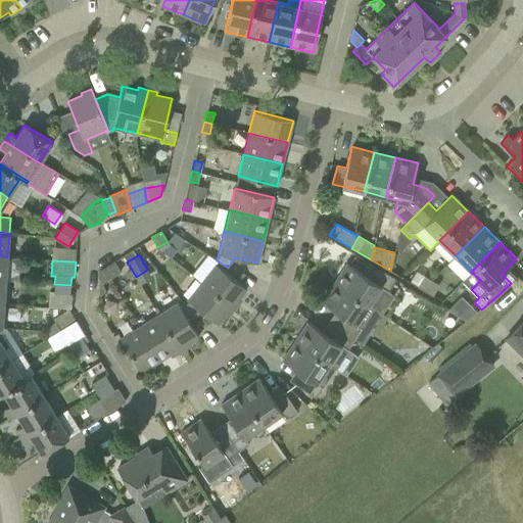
[(105,267),(111,277),(121,271),(114,260),(105,267)]
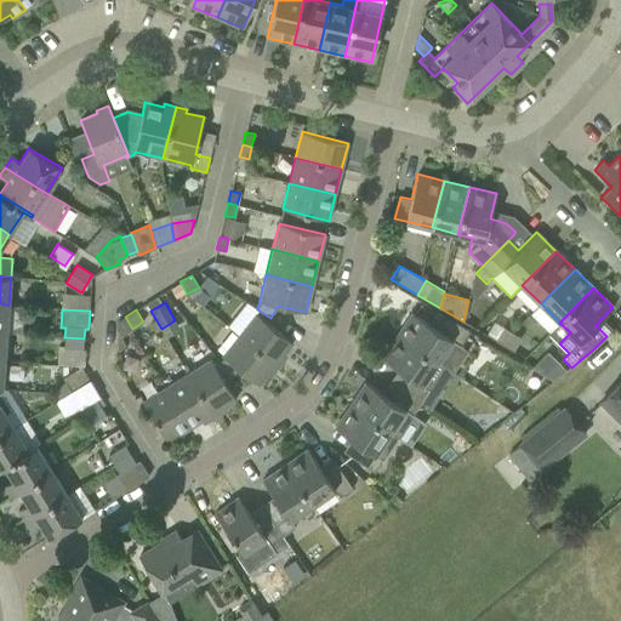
[(256,313),(238,334),(275,364),(292,343),(256,313)]
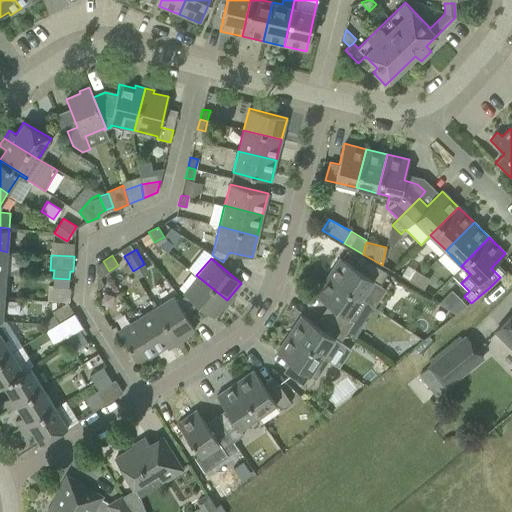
[(386,274),(380,270),(364,259),(357,269),(339,258),(327,276),(360,299),(373,280),(379,285),(386,274)]
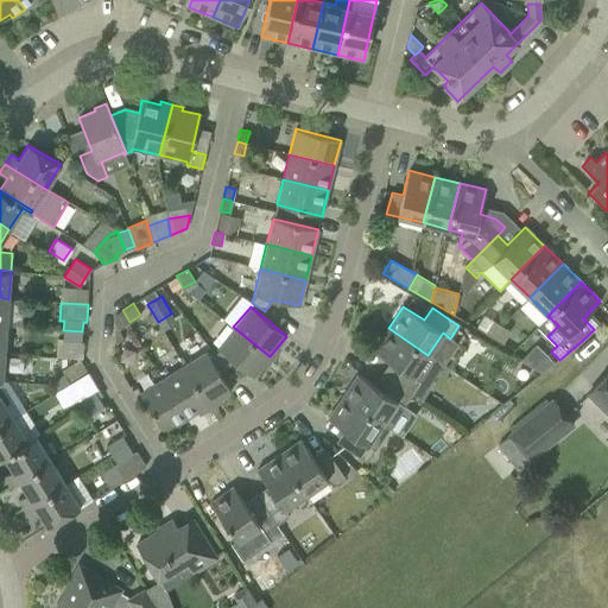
[(119,329),(130,322),(122,310),(115,314),(115,323),(119,329)]
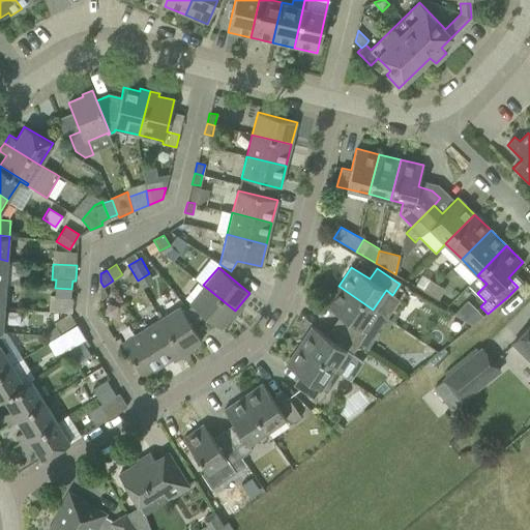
[(415,287),(431,295),(437,284),(421,275),(415,287)]
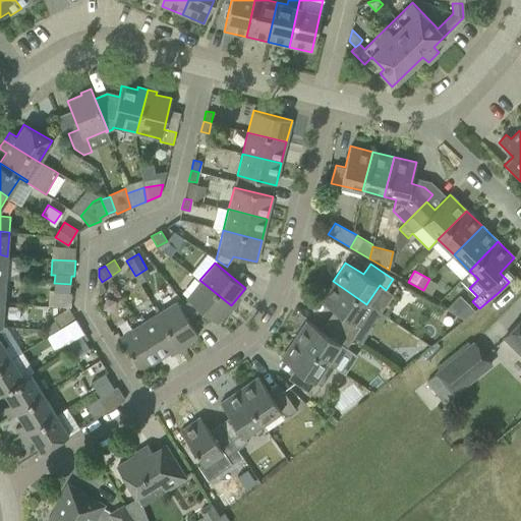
[(438,284),(429,279),(423,290),(430,295),(438,284)]
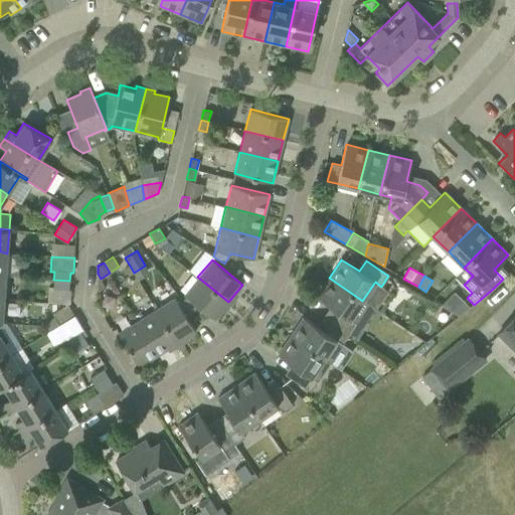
[(228,302),(197,277),(183,294),(185,296),(182,300),(192,311),(198,306),(214,319),(228,302)]
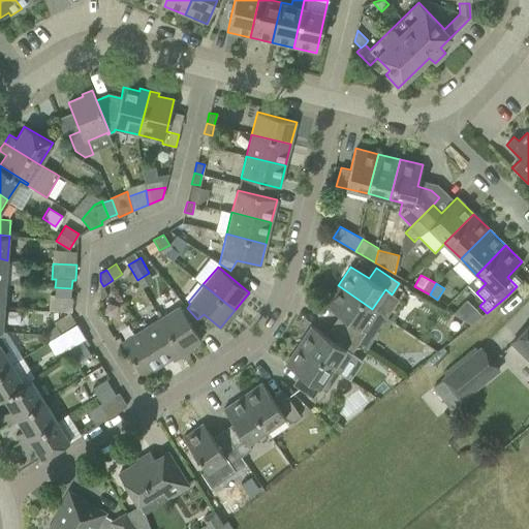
[(338,285),(324,305),(343,317),(336,328),(359,343),(366,333),(372,338),(385,317),(372,309),(338,285)]
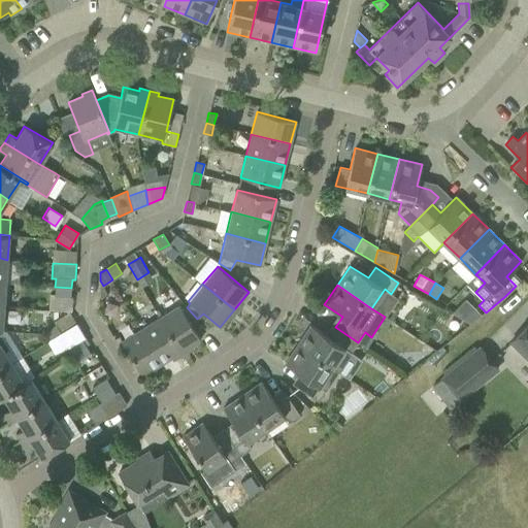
[(55,296),(70,297),(71,288),(55,287),(55,296)]
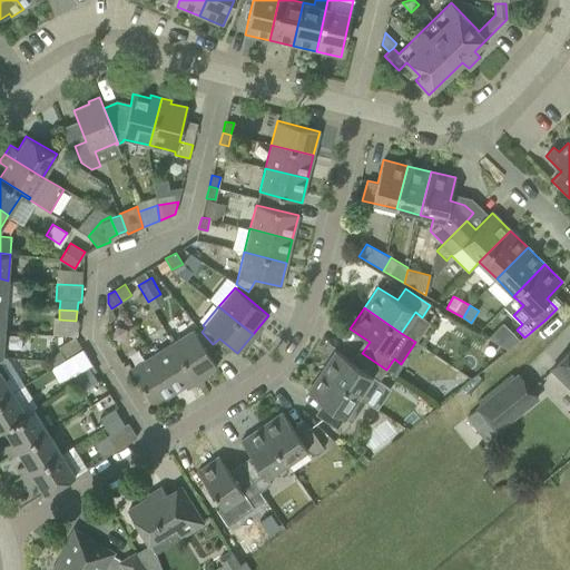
[(206,350),(213,344),(202,332),(197,336),(194,330),(173,343),(195,380),(216,366),(206,350)]
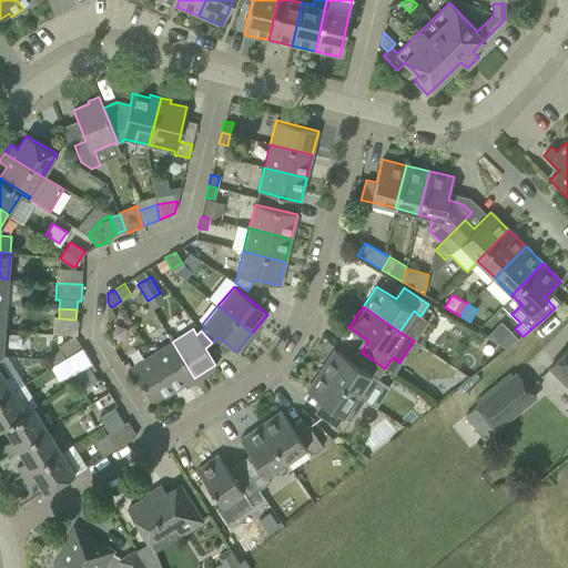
[(174,392),(184,385),(194,378),(172,342),(151,354),(174,392)]
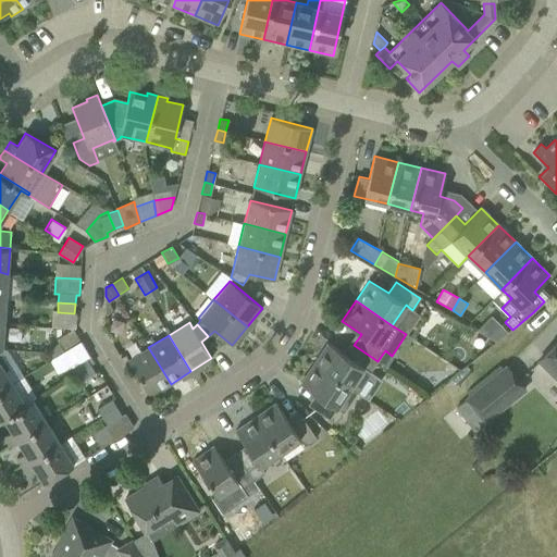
[(556,342),(539,360),(556,379),(556,342)]
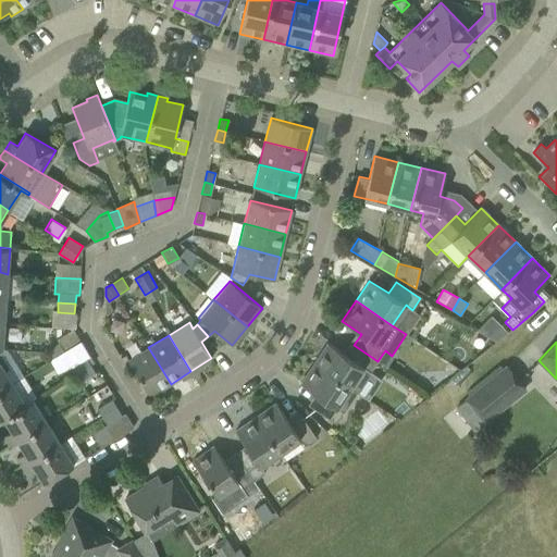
[(50,361),(64,353),(65,351),(60,343),(45,351),(50,361)]
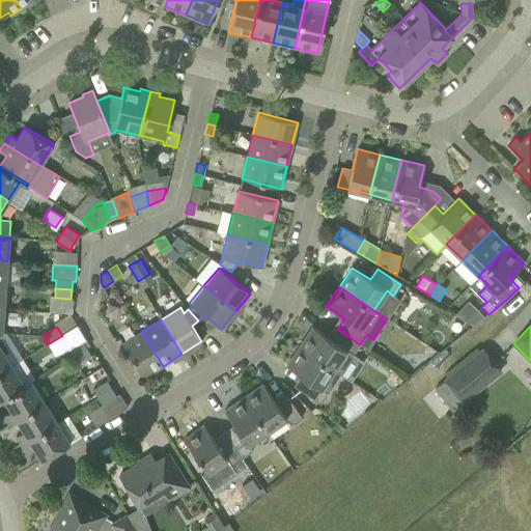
[(312,327),(299,346),(334,369),(346,351),(354,355),(355,353),(360,344),(337,329),(330,339),(312,327)]
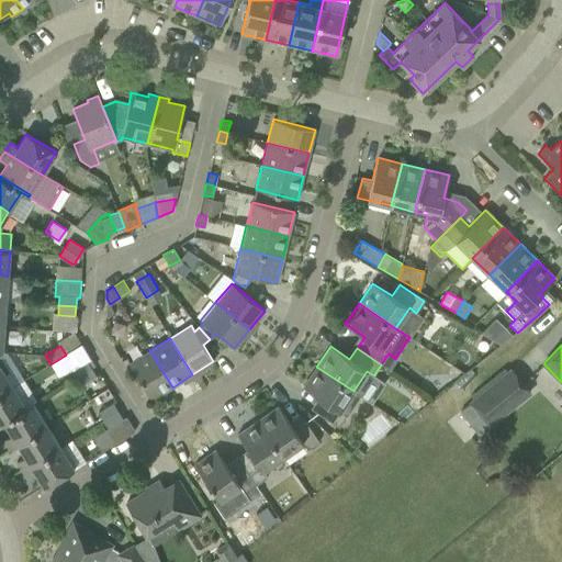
[(172,388),(149,350),(128,363),(152,400),(172,388)]
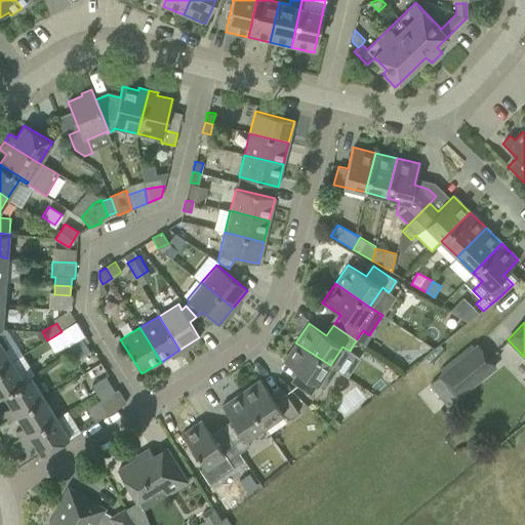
[(85,344),(80,336),(67,345),(72,353),(85,344)]
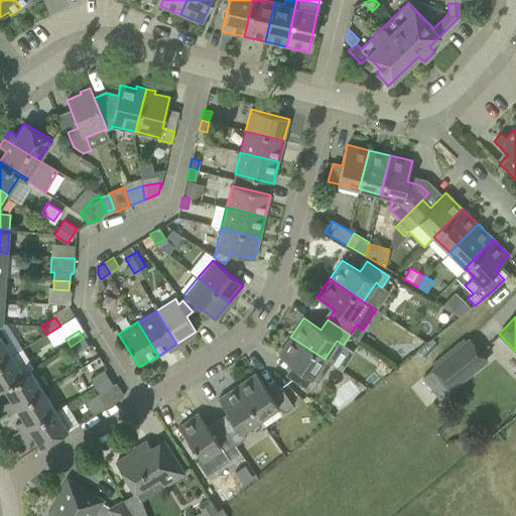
[(0,362),(11,355),(0,337),(0,362)]
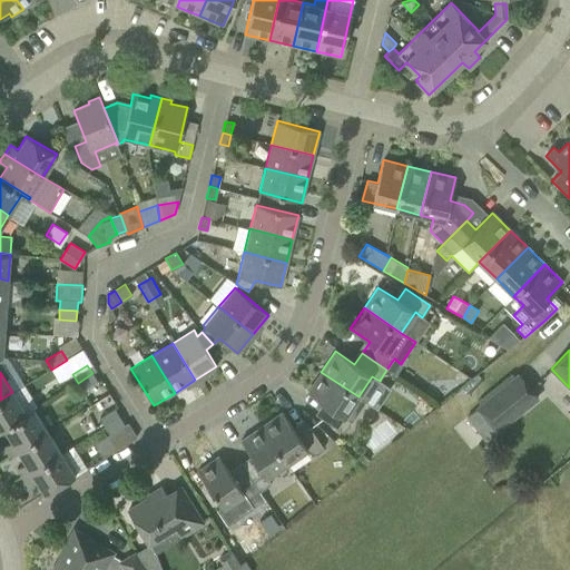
[(344,434),(365,401),(359,396),(321,372),(307,393),(326,405),(318,416),(337,430),(344,434)]
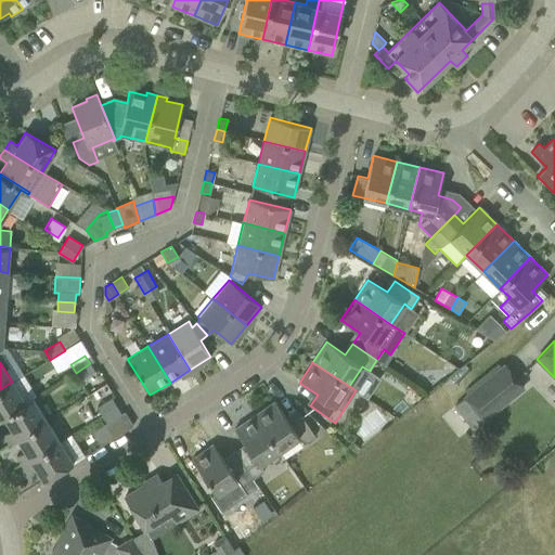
[(81,381),(95,372),(90,363),(76,373),(81,381)]
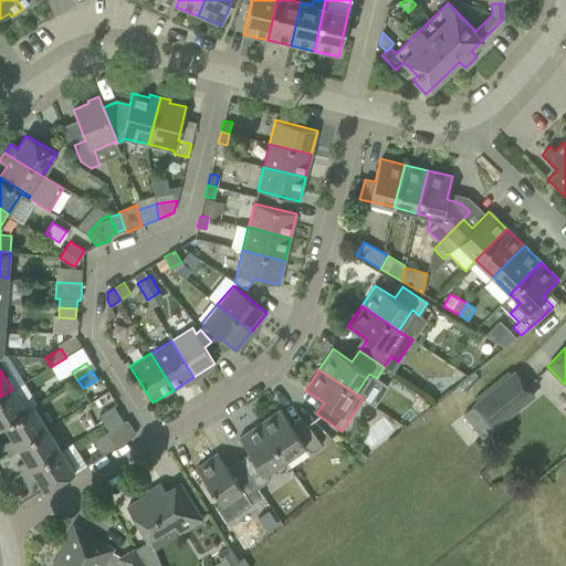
[(493,431),(535,396),(514,370),(471,405),(472,406),(462,415),(481,438),(492,430),(493,431)]
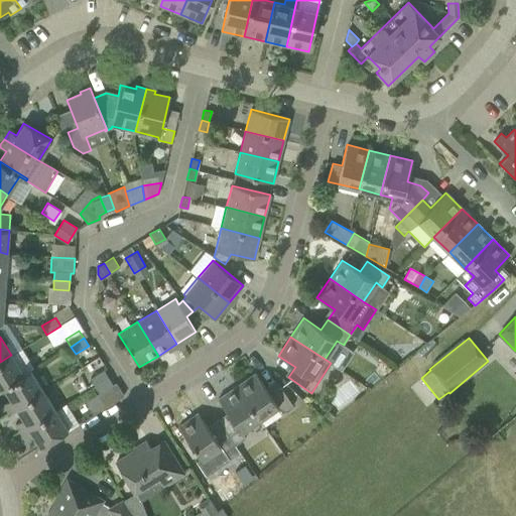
[(23,374),(11,355),(0,362),(0,390),(3,388),(31,371),(30,370),(23,374)]
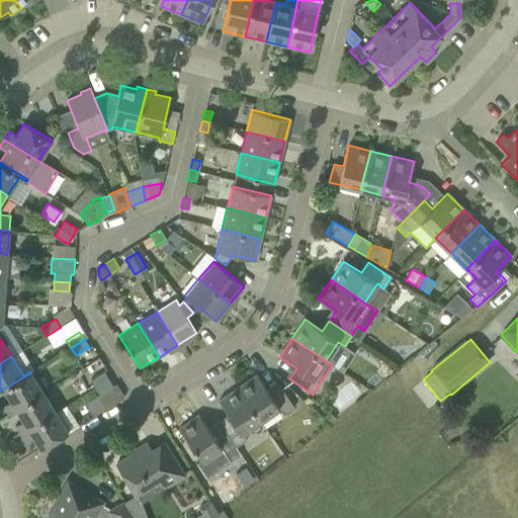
[(104,371),(90,379),(100,395),(113,386),(104,371)]
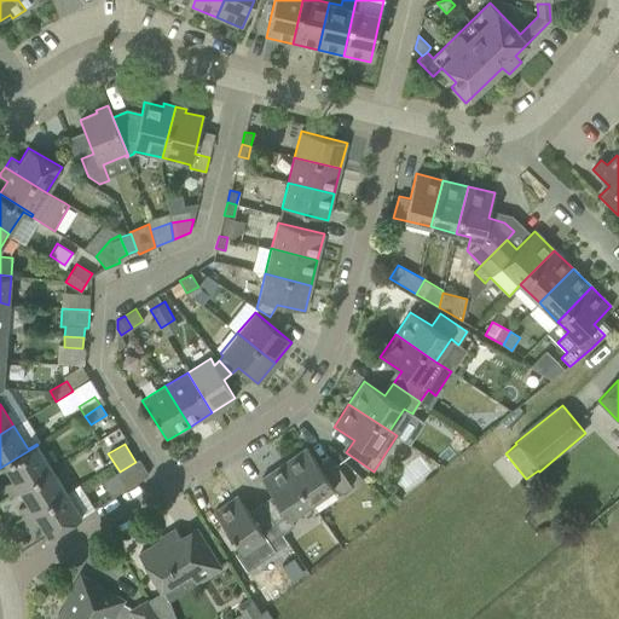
[(52,469),(38,445),(4,466),(12,479),(4,485),(10,495),(18,490),(52,469)]
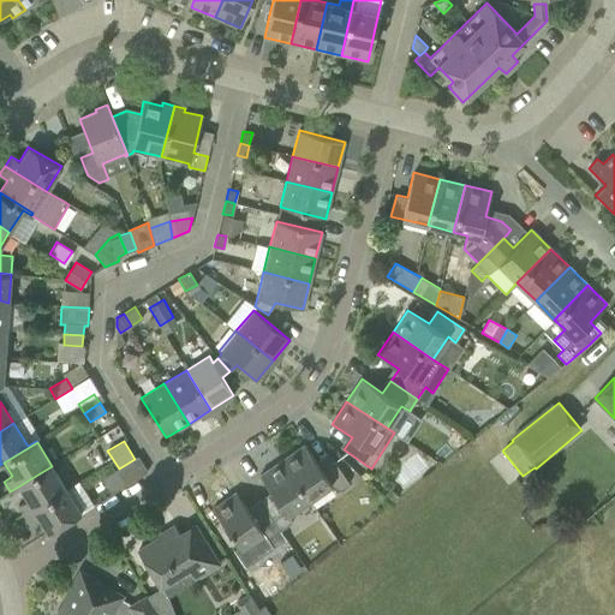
[(348,484),(344,477),(330,457),(318,465),(304,445),(281,460),(309,500),(332,484),(336,493),(348,484)]
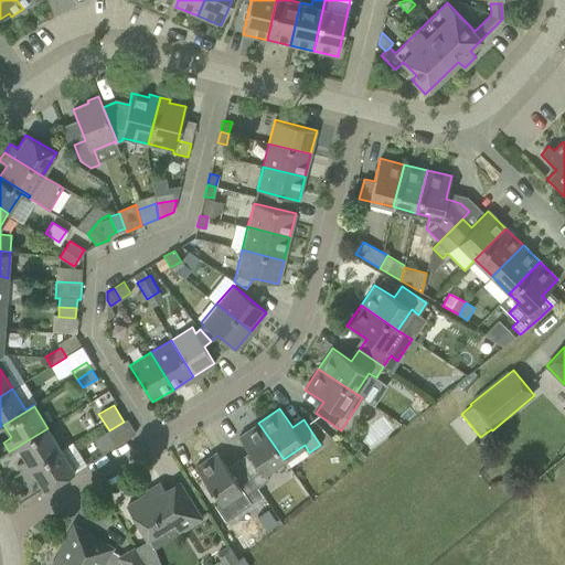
[(264,472),(284,459),(258,423),(238,437),(252,456),(240,464),(257,488),(269,480),(264,472)]
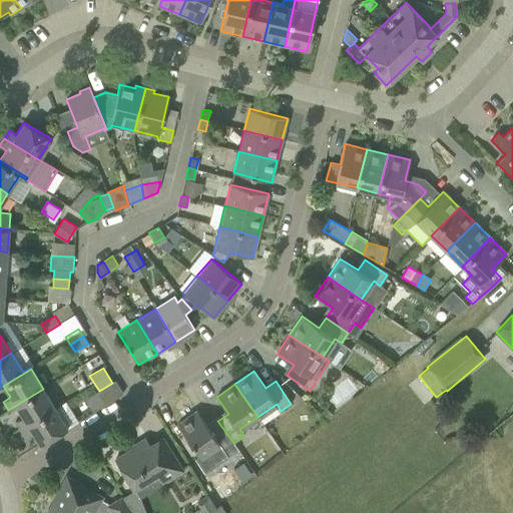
[(55,408),(43,389),(15,406),(22,417),(15,421),(20,429),(55,408)]
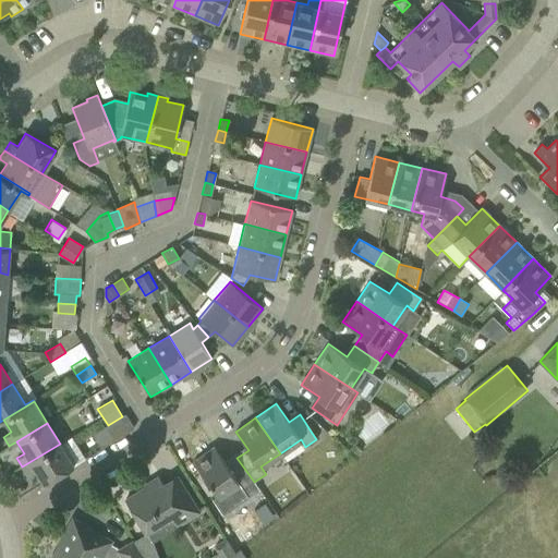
[(105,427),(94,435),(101,448),(117,439),(108,425),(105,427)]
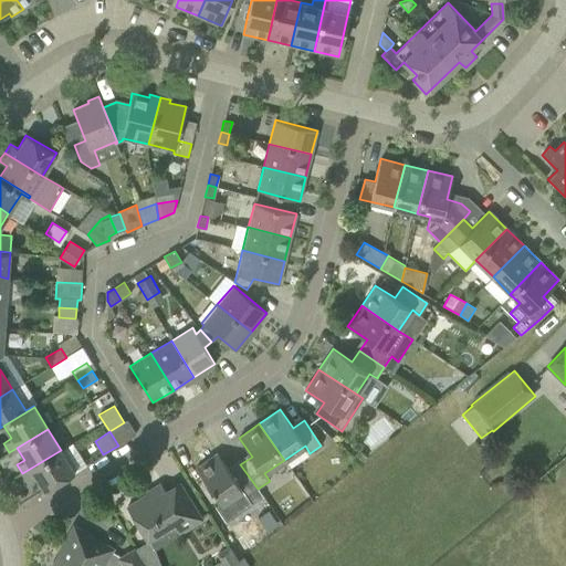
[(74,472),(61,450),(22,473),(28,482),(35,478),(44,491),(74,472)]
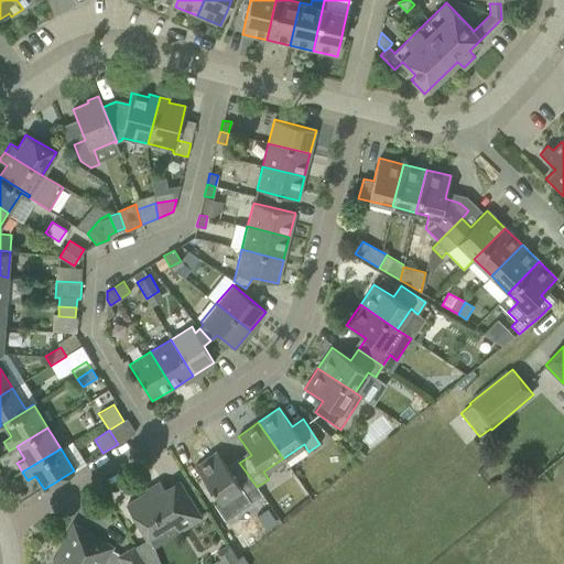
[(257,487),(239,463),(229,470),(216,452),(195,466),(219,502),(240,488),(246,495),(257,487)]
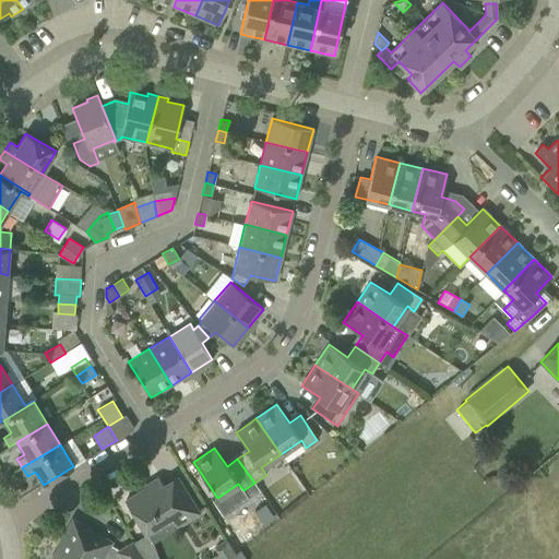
[(199,512),(188,495),(177,476),(163,486),(158,477),(144,486),(145,488),(126,500),(138,519),(145,532),(171,515),(178,525),(199,512)]
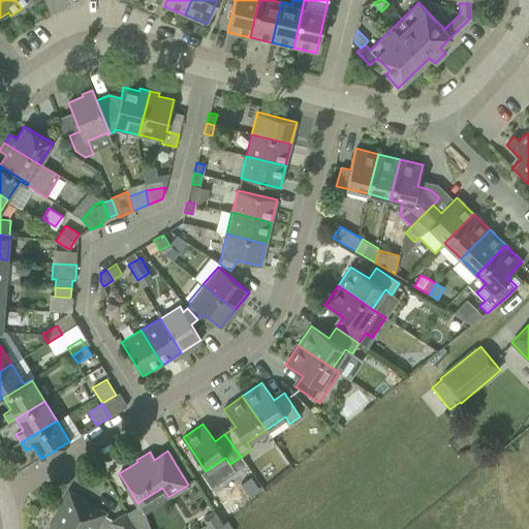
[(56,516),(48,528),(96,528),(105,512),(68,491),(55,515),(56,516)]
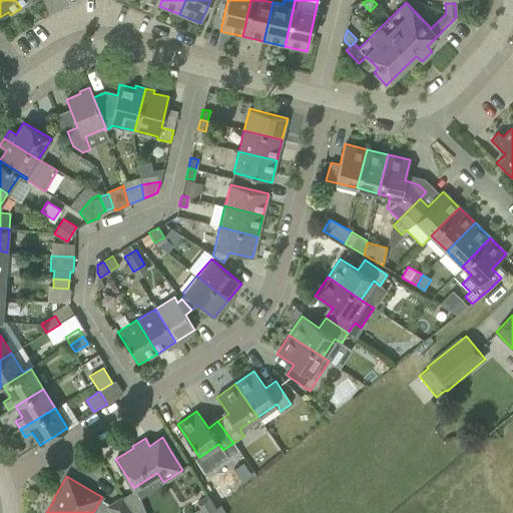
[(191,512),(190,512),(224,512),(220,505),(216,508),(208,495),(196,502),(199,508),(191,512)]
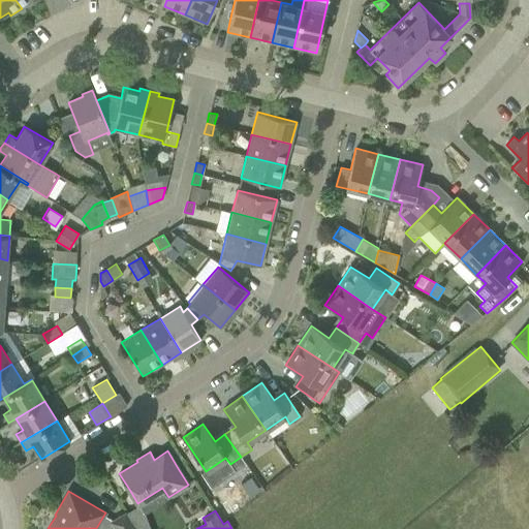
[(136,528),(126,512),(112,522),(115,528),(136,528)]
